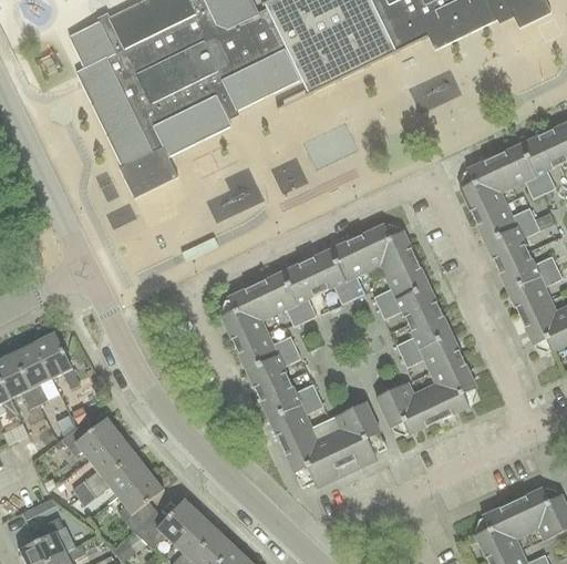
[(307,95),(429,36),(435,49),(512,12),(519,28),(552,11),(546,0),(142,0),(109,17),(110,19),(102,23),(101,20),(69,36),(84,67),(76,71),(81,80),(122,166),(120,167),(148,225),(177,211),(173,202),(187,194),(168,156),(232,124),(227,114),(301,78),(308,92),(306,93),(307,95)]
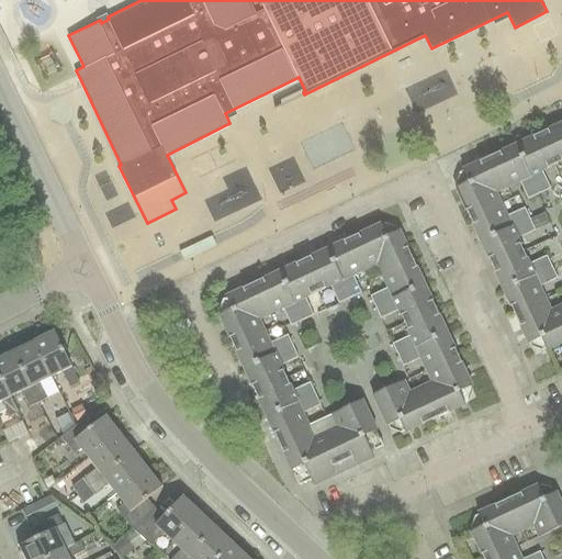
[(561,121),(541,131),(555,163),(561,158),(561,121)]
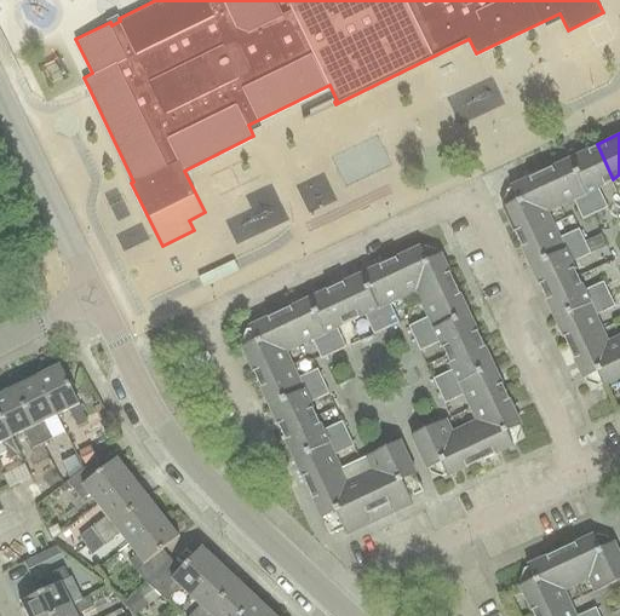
[(613,179),(597,144),(570,156),(596,211),(608,205),(598,185),(613,179)]
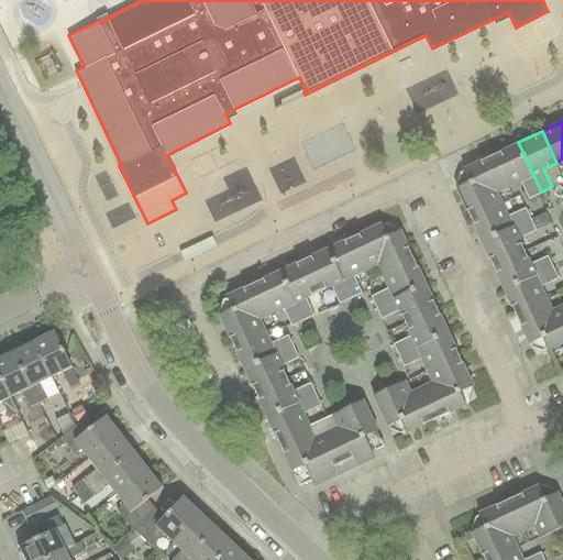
[(541,191),(518,142),(495,153),(509,185),(521,178),(529,197),(541,191)]
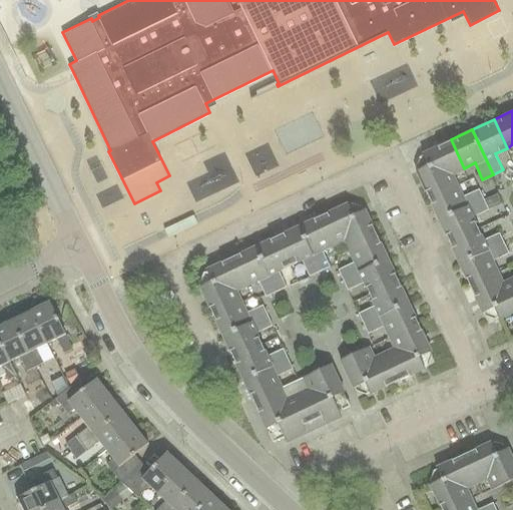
[(453,173),(464,168),(451,139),(423,152),(428,164),(417,169),(430,197),(458,184),(453,173)]
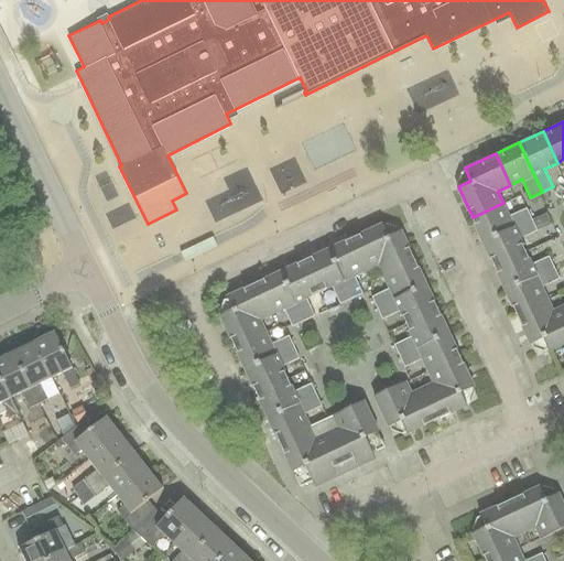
[(484,240),(532,217),(527,206),(509,214),(503,203),(473,217),(484,240)]
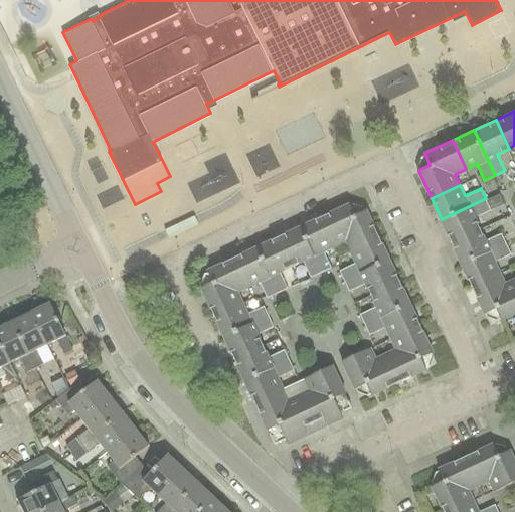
[(500,191),(486,198),(491,208),(505,202),(500,191)]
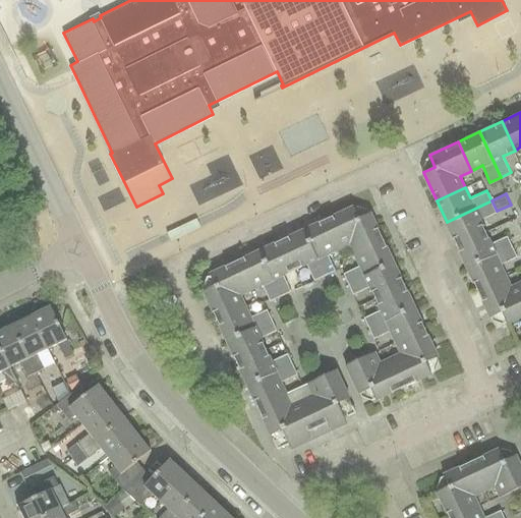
[(497,211),(491,200),(447,222),(457,244),(485,231),(480,219),(497,211)]
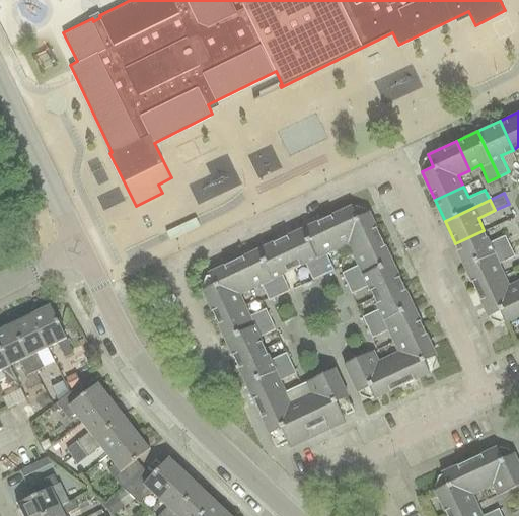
[(352,205),(323,218),(338,246),(349,241),(354,252),(382,238),(369,211),(358,216),(352,205)]
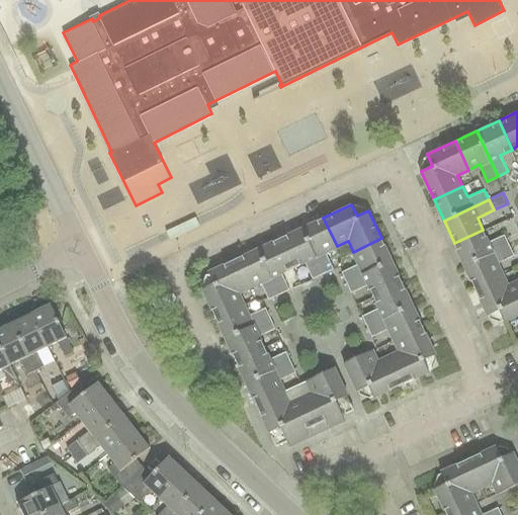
[(337,246),(323,218),(301,228),(323,272),(333,267),(326,251),(337,246)]
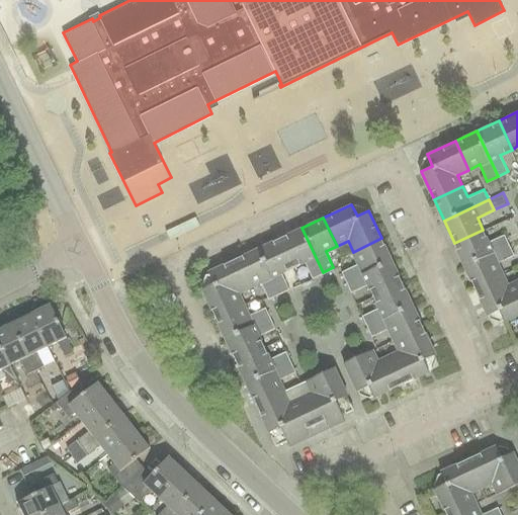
[(323,272),(301,228),(280,238),(293,266),(305,261),(313,277),(323,272)]
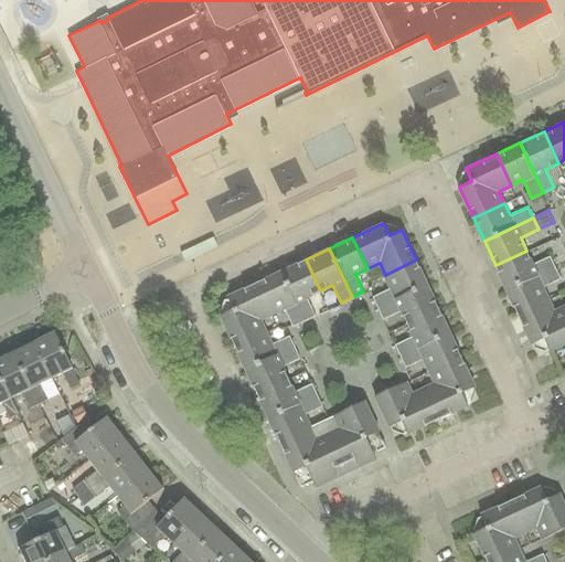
[(507,289),(555,266),(551,254),(532,263),(526,251),(496,265),(507,289)]
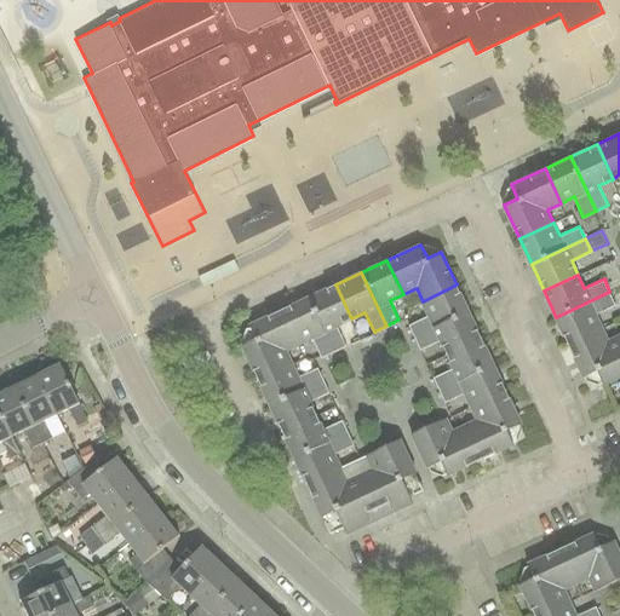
[(351,318),(336,285),(309,297),(334,350),(346,345),(337,324),(351,318)]
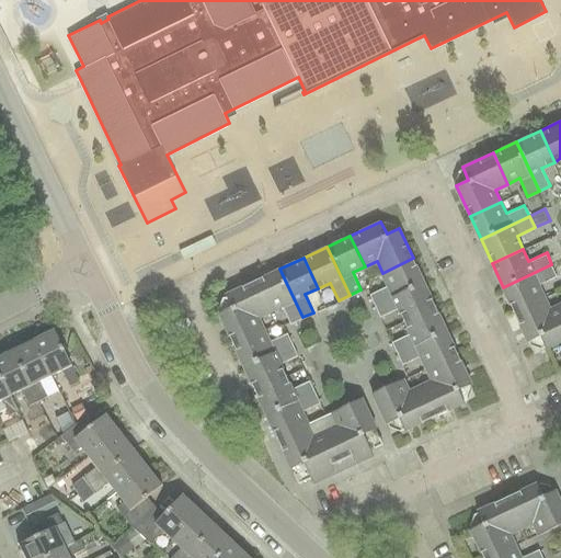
[(424,282),(413,258),(382,273),(388,284),(370,293),(375,304),(424,282)]
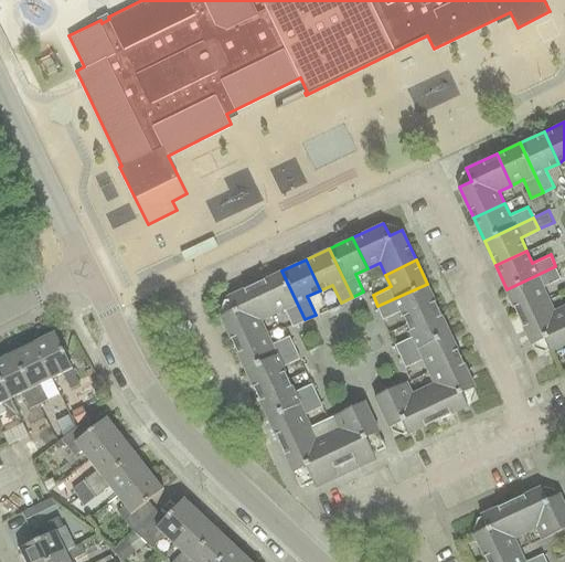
[(561,277),(555,266),(507,289),(518,313),(548,297),(543,286),(561,277)]
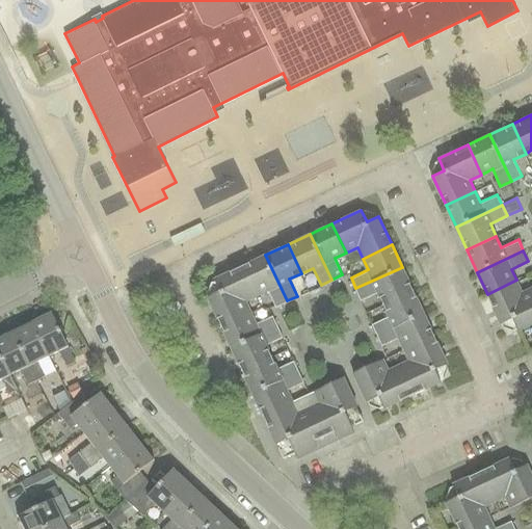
[(287,300),(265,255),(243,265),(257,294),(268,289),(275,306),(287,300)]
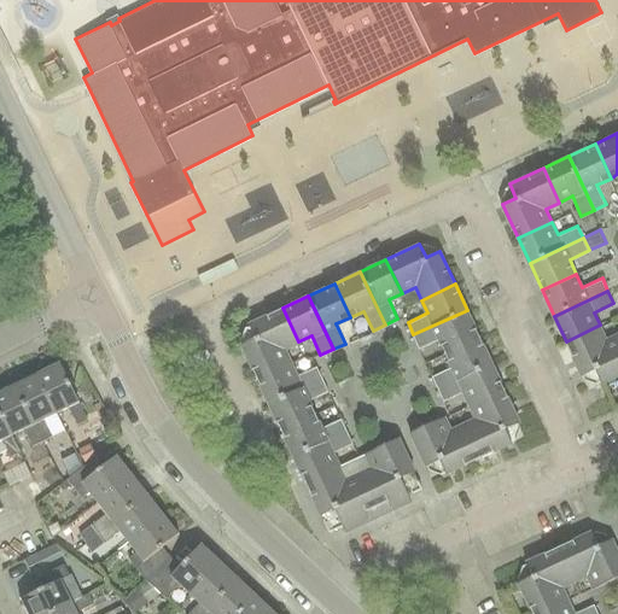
[(285,348),(298,341),(283,308),(249,323),(255,337),(242,343),(257,376),(291,361),(285,348)]
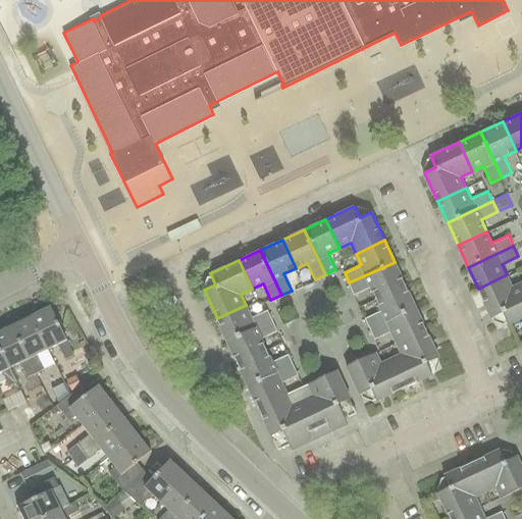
[(405,283),(395,262),(349,282),(354,294),(370,286),(376,298),(405,283)]
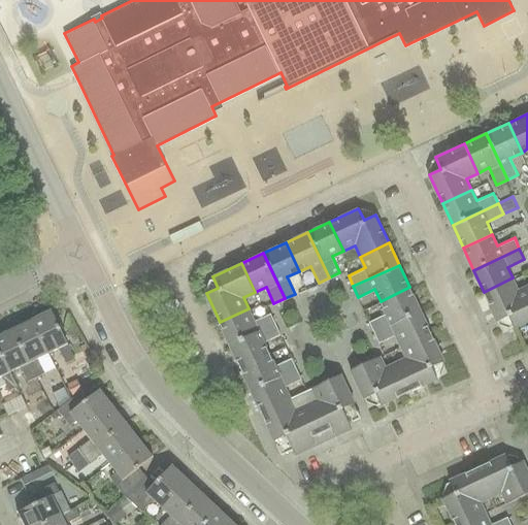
[(527,284),(518,289),(513,277),(484,292),(497,320),(508,315),(514,327),(527,320),(527,284)]
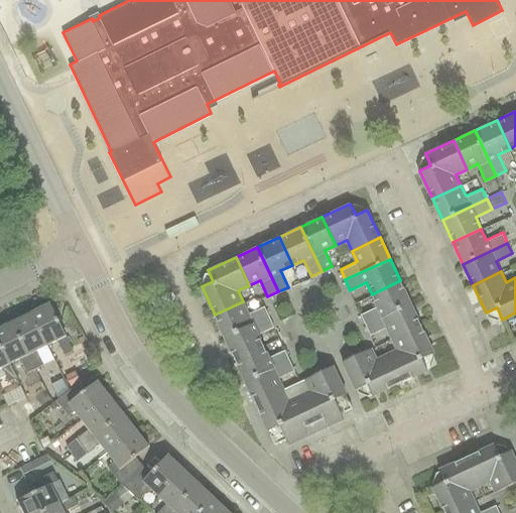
[(410,302),(400,280),(372,294),(377,305),(361,313),(366,324),(410,302)]
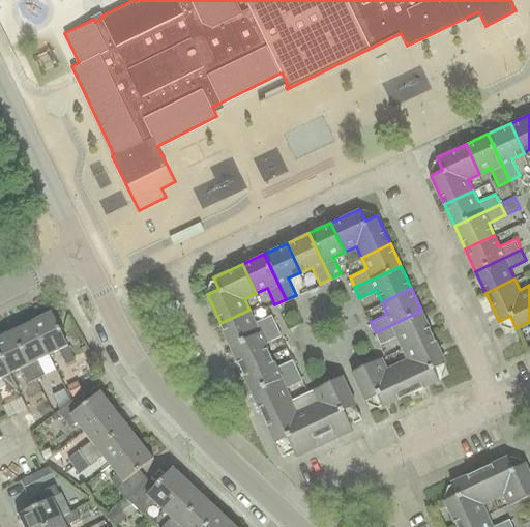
[(51,309),(31,318),(49,353),(59,348),(66,362),(76,358),(51,309)]
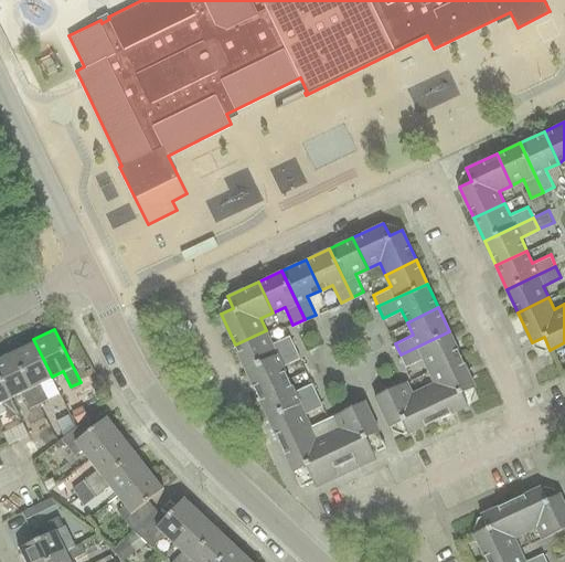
[(246,369),(295,346),(289,333),(272,342),(266,330),(235,345),(246,369)]
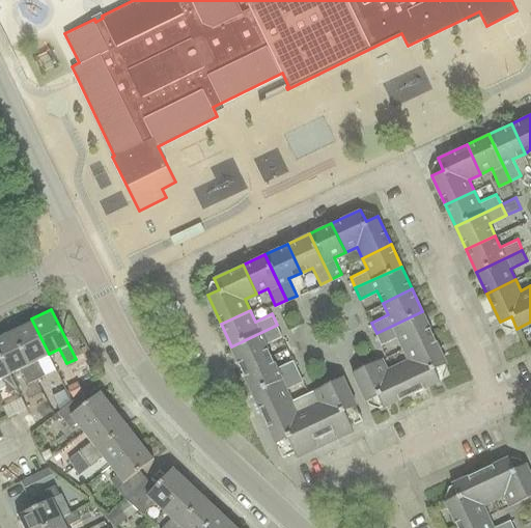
[(432,333),(422,311),(376,333),(381,343),(398,336),(403,346),(432,333)]
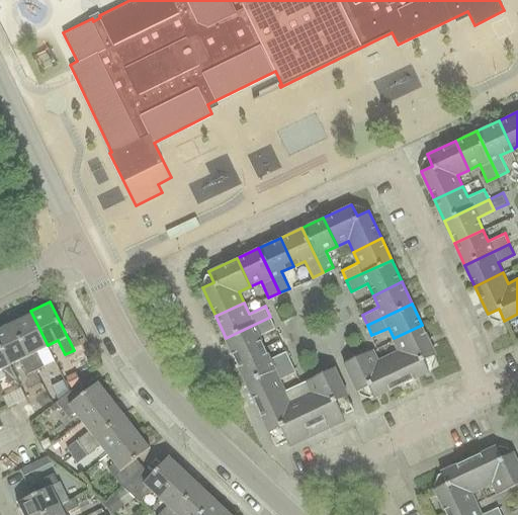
[(48,345),(30,311),(12,320),(35,368),(45,364),(37,350),(48,345)]
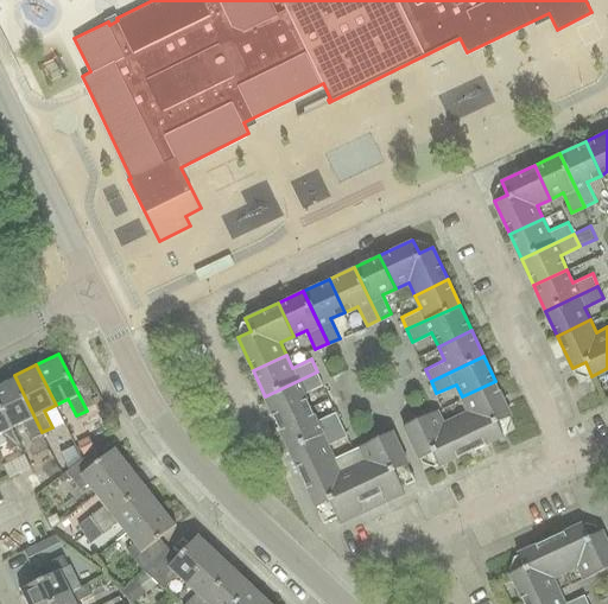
[(323,383),(317,372),(265,396),(277,421),(310,406),(304,393),(323,383)]
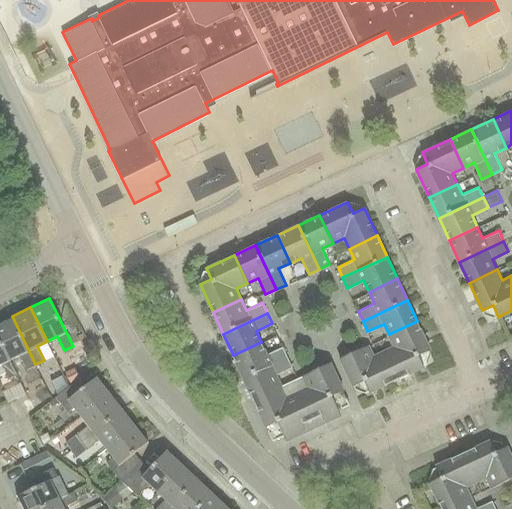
[(35,364),(12,316),(0,322),(0,337),(10,359),(20,354),(27,368),(35,364)]
